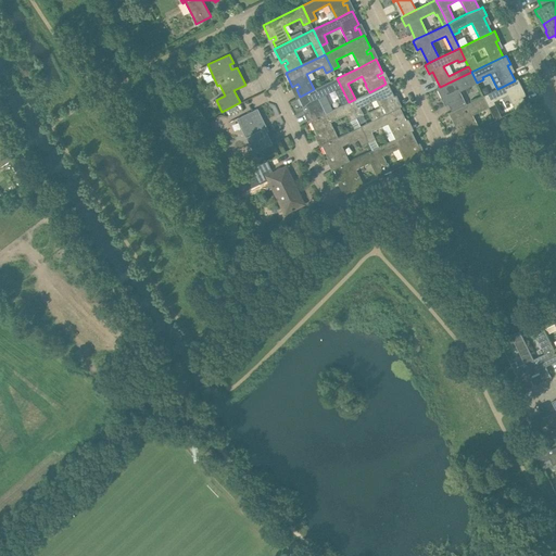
[(466,104),(459,91),(477,83),(471,72),(440,87),(437,89),(441,98),(444,97),(451,112),(466,104)]
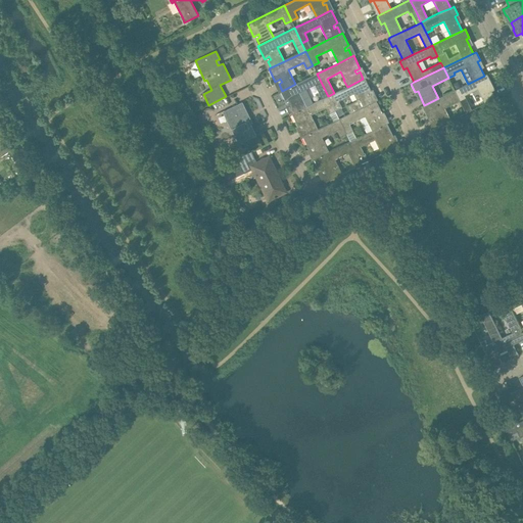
[(280,91),(286,104),(288,103),(293,113),(306,107),(299,92),(314,85),(315,85),(322,99),(328,96),(324,88),(317,74),(295,84),(282,91),(280,91)]
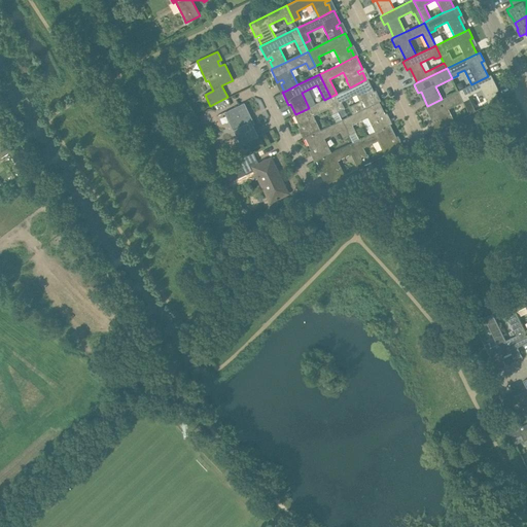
[(488,76),(471,84),(463,89),(457,91),(463,102),(469,99),(468,97),(481,90),(488,105),(502,98),(499,99),(492,84),(495,83),(491,75),(488,76)]
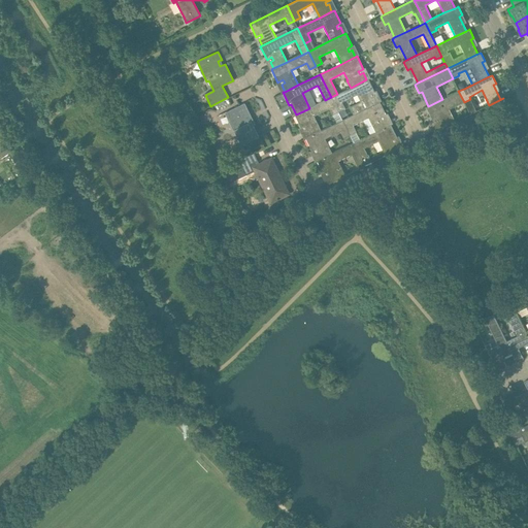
[(353,87),(337,94),(331,97),(338,112),(344,109),(341,102),(356,95),(360,102),(351,106),(354,113),(363,109),(377,102),(374,96),(371,97),(369,94),(374,92),(368,78),(366,79),(353,87)]
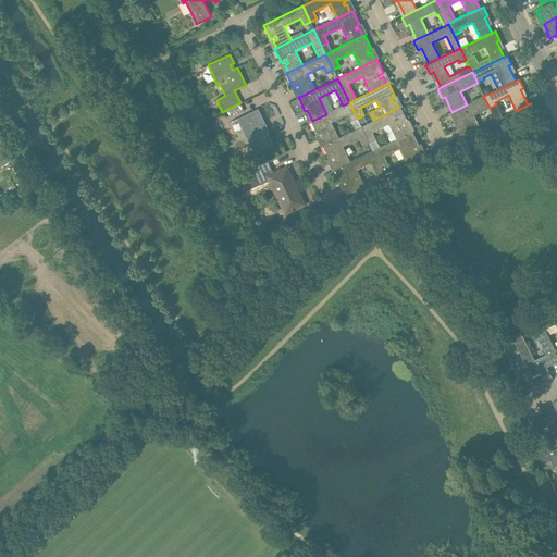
[(256,106),(269,100),(265,93),(252,98),(256,106)]
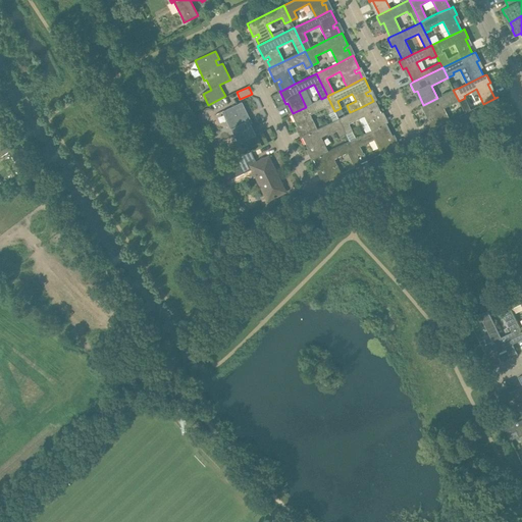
[(453,90),(437,98),(423,105),(421,106),(425,114),(427,113),(434,127),(432,128),(432,129),(451,120),(451,119),(450,120),(444,108),(459,101),(453,90)]
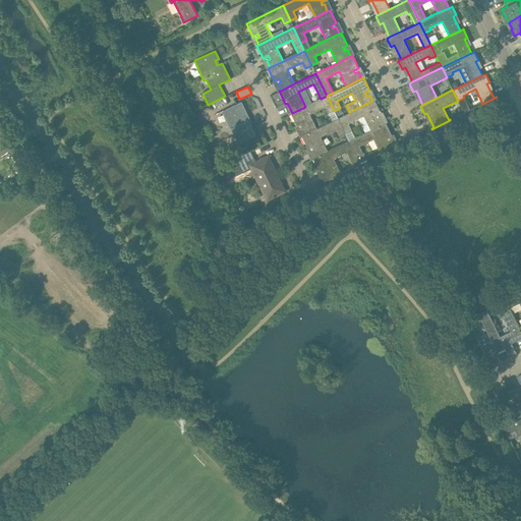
[(305,107),(292,113),(290,114),(296,126),(301,124),(302,127),(299,128),(303,135),(315,129),(308,115),(324,108),(327,114),(334,111),(327,96),(321,99),(305,107)]
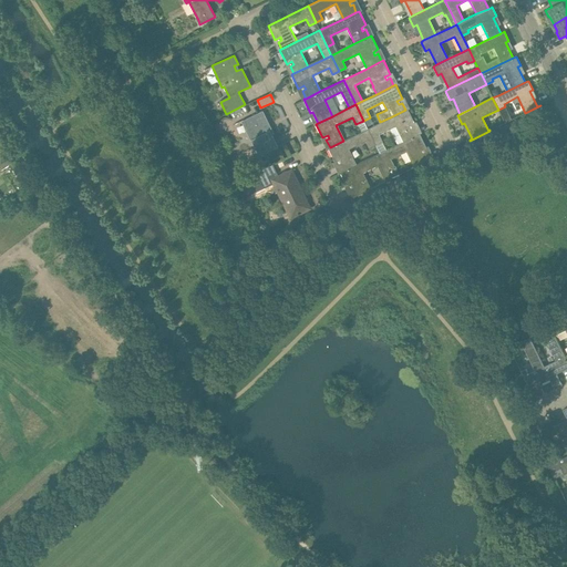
[(380,122),(368,129),(375,145),(382,142),(378,134),(395,126),(403,142),(418,135),(413,127),(410,129),(409,125),(414,123),(408,109),(405,110),(380,122)]
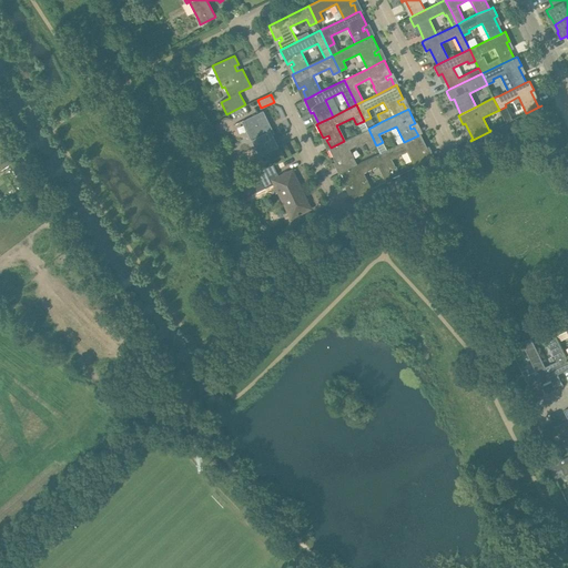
[(270,124),(263,111),(243,121),(253,139),(251,140),(260,156),(279,146),(267,125),(270,124)]
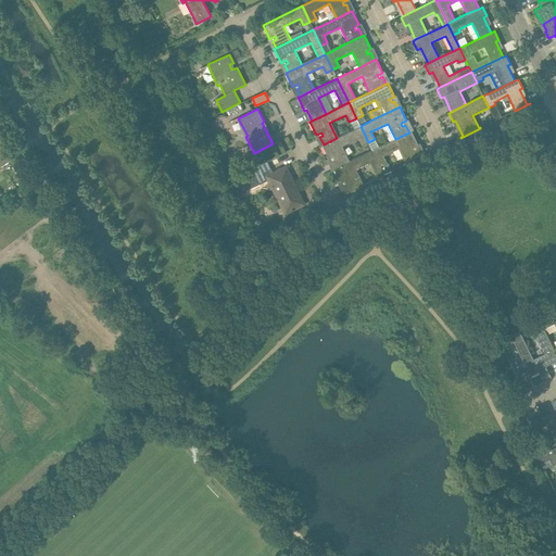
[(361,126),(337,138),(324,144),(321,146),(328,159),(333,156),(335,160),(331,161),(336,168),(349,162),(342,147),(357,138),(361,146),(368,142),(361,126)]
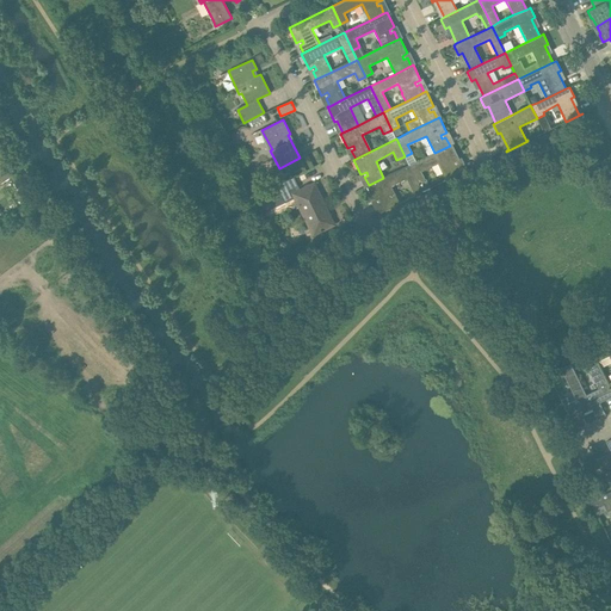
[(423,181),(419,173),(437,164),(445,180),(443,181),(443,183),(466,171),(464,171),(463,172),(458,164),(455,165),(454,162),(460,159),(452,144),(450,146),(434,153),(415,161),(409,165),(418,184),(423,181)]
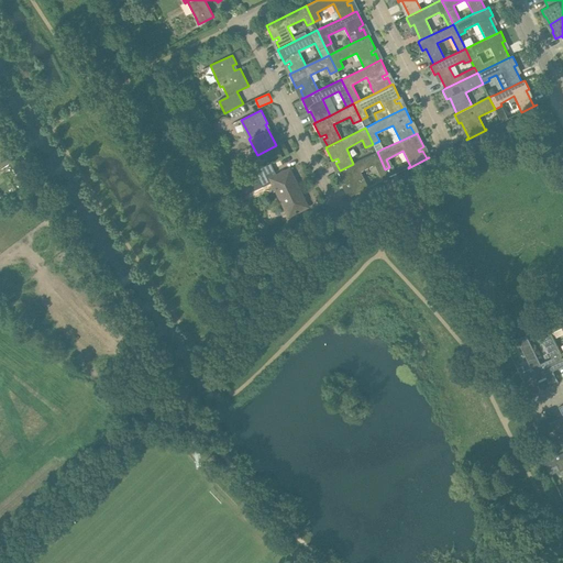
[(373,144),(377,152),(383,148),(379,141),(373,144)]
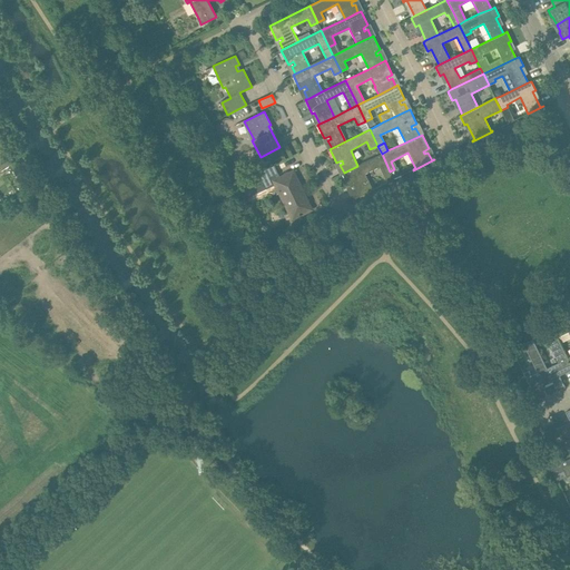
[(357,166),(344,173),(342,174),(349,187),(354,185),(355,188),(352,189),(355,197),(354,198),(354,199),(375,188),(374,188),(372,189),(365,174),(379,167),(386,183),(394,179),(390,172),(382,154),(357,166)]
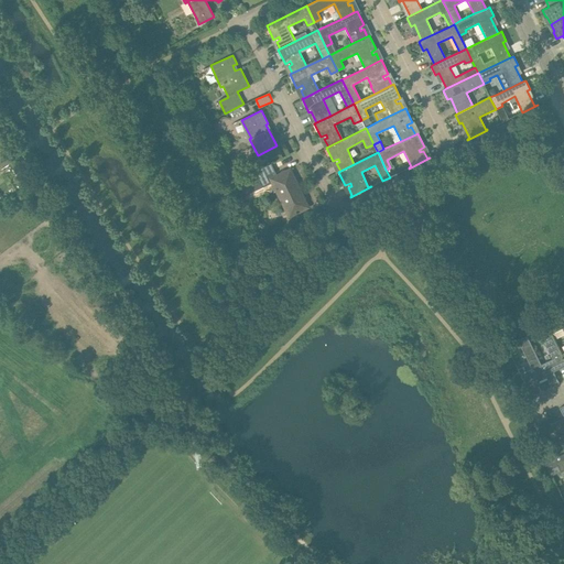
[(288,214),(289,216),(295,213),(295,214),(296,214),(306,208),(300,196),(297,198),(295,194),(301,192),(290,169),(277,175),(271,163),(239,180),(243,187),(259,180),(262,186),(271,182),(283,206),(280,207),(279,210),(281,215),(284,216),(288,214)]
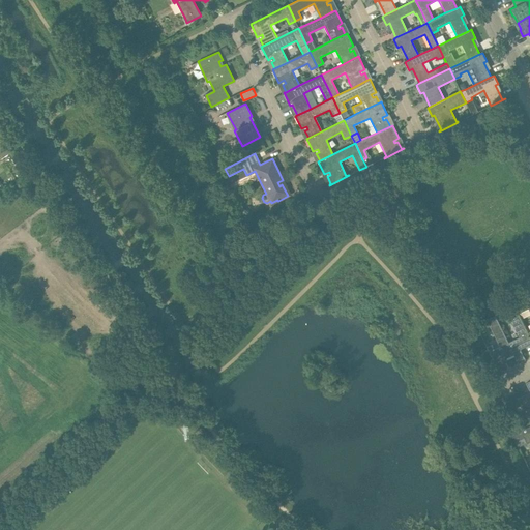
[(518,314),(529,308),(529,310),(529,331),(528,333),(529,337),(529,298),(523,302),(514,306),(518,314)]
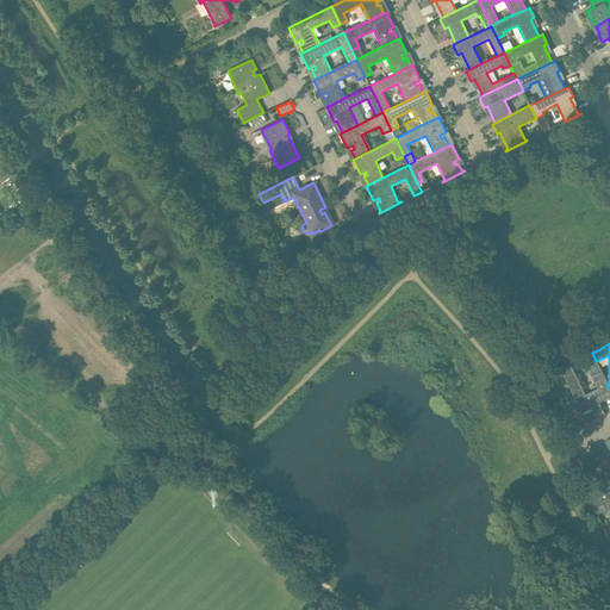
[(609,396),(609,388),(608,384),(596,361),(592,353),(580,359),(583,365),(585,365),(598,388),(586,394),(592,408),(597,418),(605,415),(599,402),(609,396)]
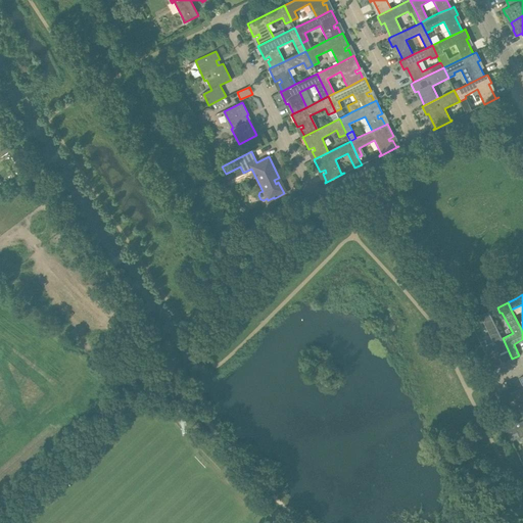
[(495,355),(508,349),(503,338),(488,312),(478,317),(481,323),(483,322),(493,342),(488,345),(485,340),(480,342),(483,347),(493,368),(503,364),(500,358),(496,359),(495,355)]
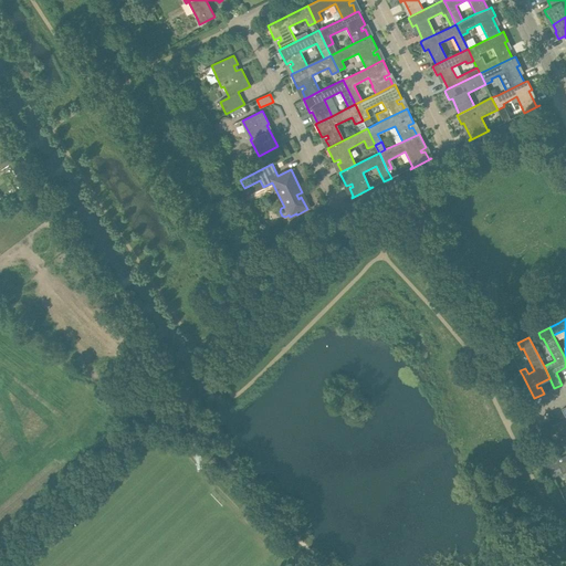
[(565,407),(562,409),(565,417),(565,419),(554,426),(554,425),(553,426),(565,451),(565,407)]
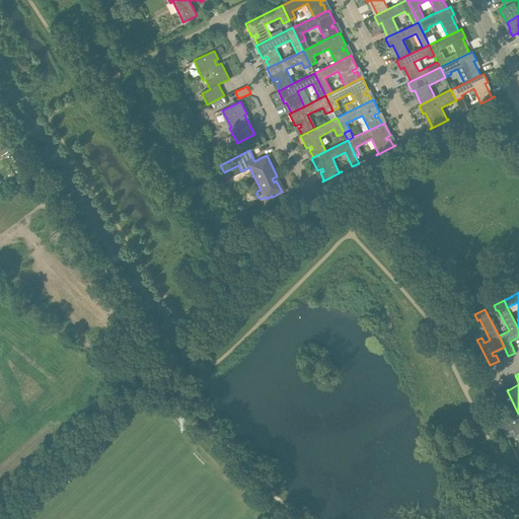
[(516,434),(518,432),(518,418),(502,427),(505,433),(514,429),(516,434)]
